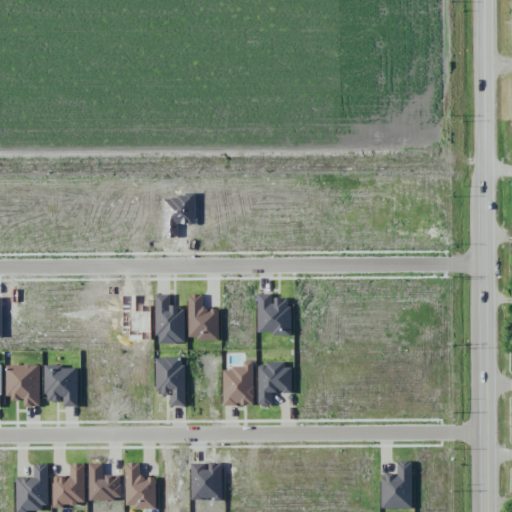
[(171,406),(184,406),(185,358),(156,357),(155,391),(163,392),(162,395),(171,395),(171,406)]
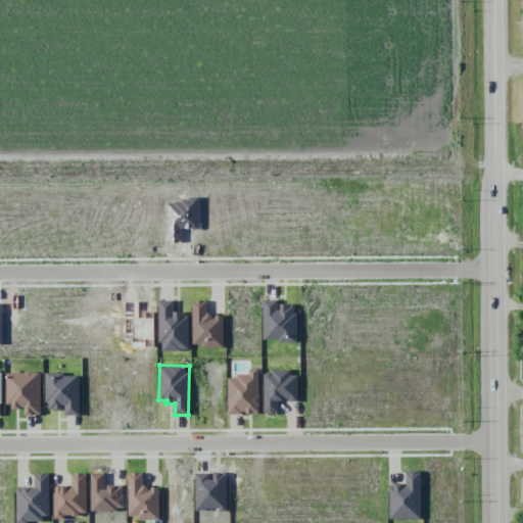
[(228,376),(228,415),(259,415),(258,369),(248,369),(248,376),(228,376)]
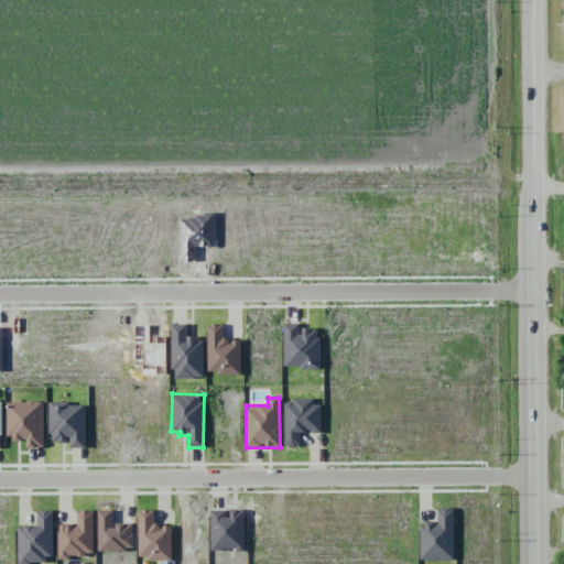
[(322,433),(321,404),(313,405),(313,400),(284,400),(284,446),(300,446),(300,433),(322,433)]
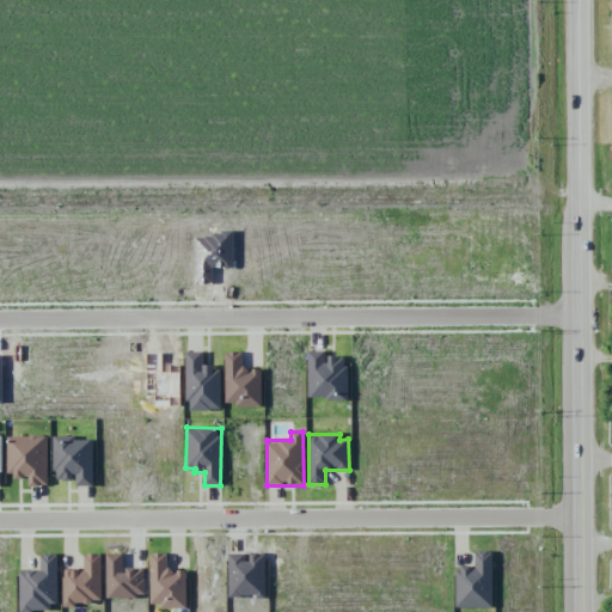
[(47,436),(13,436),(13,446),(7,446),(7,477),(29,477),(29,487),(48,485),(47,436)]
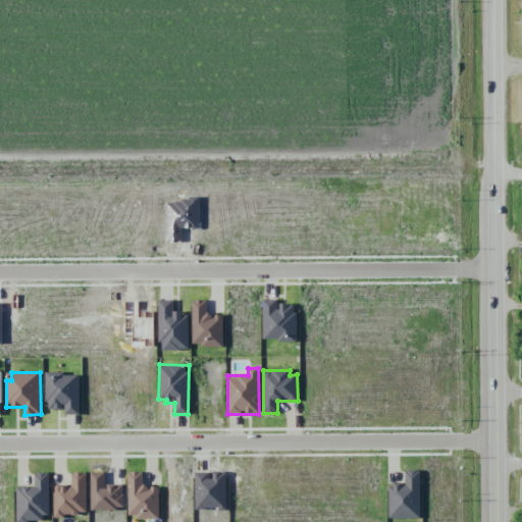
[(80,415),(79,373),(45,374),(46,411),(63,410),(63,415),(80,415)]
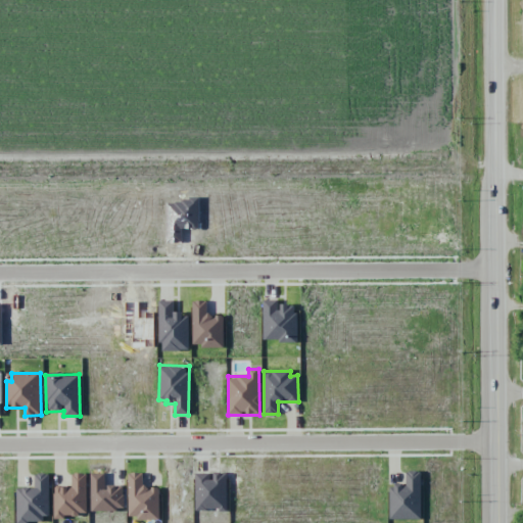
[(389,485),(389,520),(422,520),(421,471),(406,471),(406,485),(389,485)]
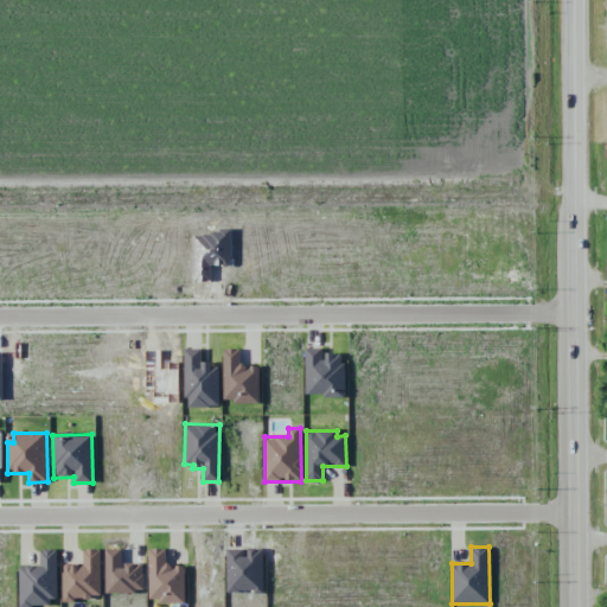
[(20,606),(58,605),(56,549),(39,550),(40,566),(19,567),(20,606)]
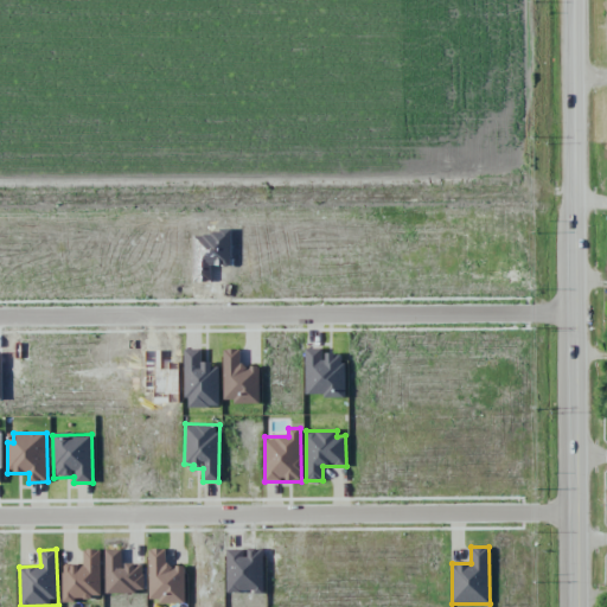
[(100,600),(101,549),(83,549),(83,566),(63,564),(63,599),(100,600)]
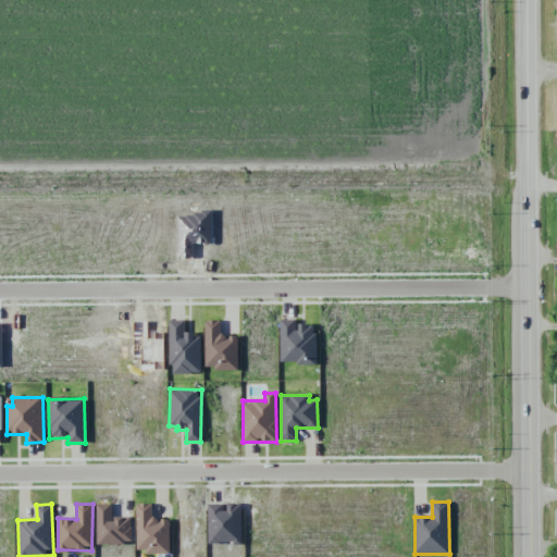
[(136,504),(137,551),(146,549),(146,555),(170,554),(170,520),(153,520),(153,504),(136,504)]
